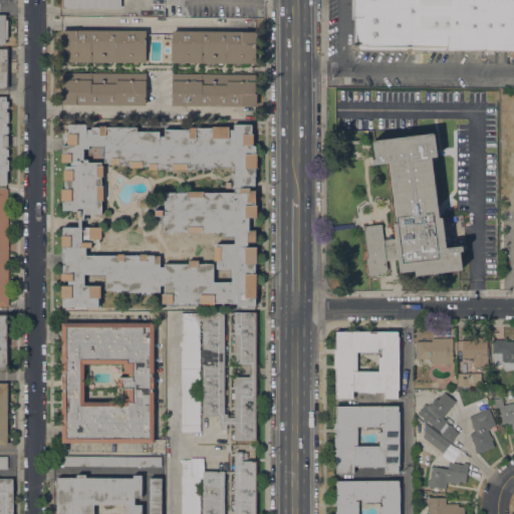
[(61,9),(61,0),(120,0),(120,8),(61,9)]
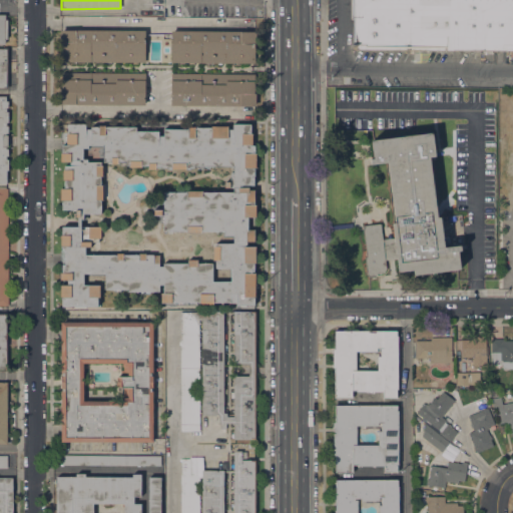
[(353,17),(352,17),(352,0),(512,0),(512,51),(357,50),(357,44),(352,44),(353,17)]
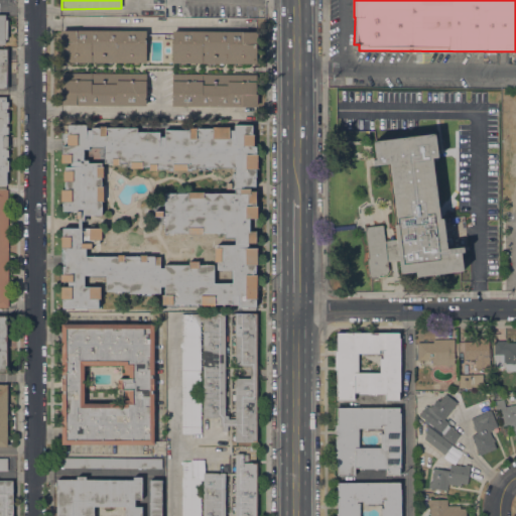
[(60,61),(60,29),(146,30),(145,62),(70,61),(60,61)]
